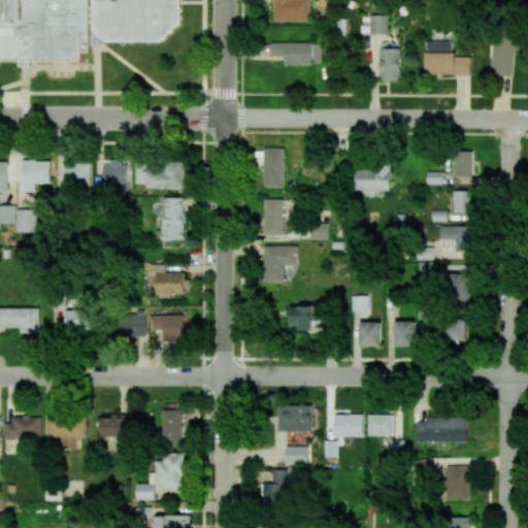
[(179,0),(180,23),(161,42),(105,42),(92,29),(92,36),(91,36),(91,54),(84,54),(85,60),(81,60),(81,63),(37,63),(37,60),(34,60),(34,54),(28,54),(27,37),(19,37),(18,60),(0,60),(0,12),(1,12),(1,0),(179,0)]
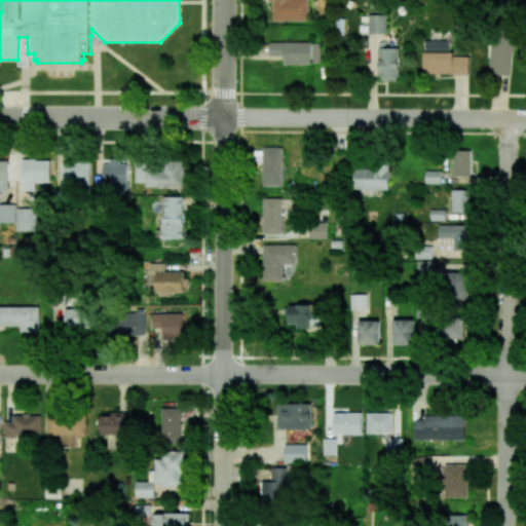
[(272,21),(308,21),(308,0),(268,0),(268,2),(272,2),(272,21)]
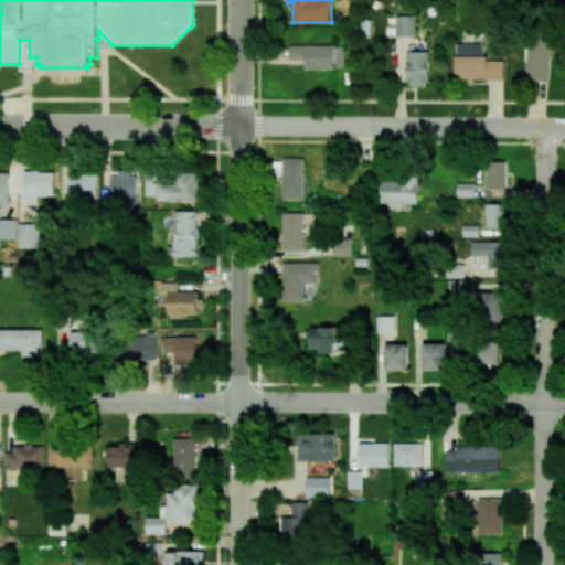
[(415,36),(415,16),(395,17),(396,36),(415,36)]
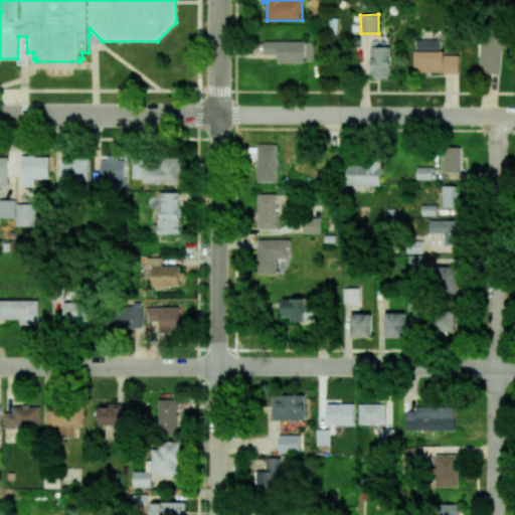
[(479,72),(500,73),(501,37),(480,37),(479,72)]
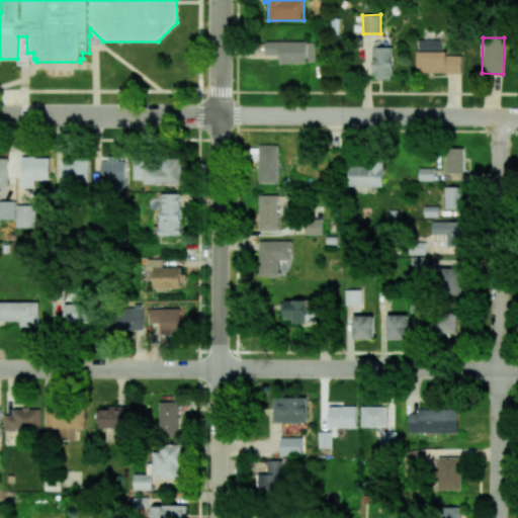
[(461,55),(442,55),(442,40),(417,39),(416,73),(461,73),(461,55)]
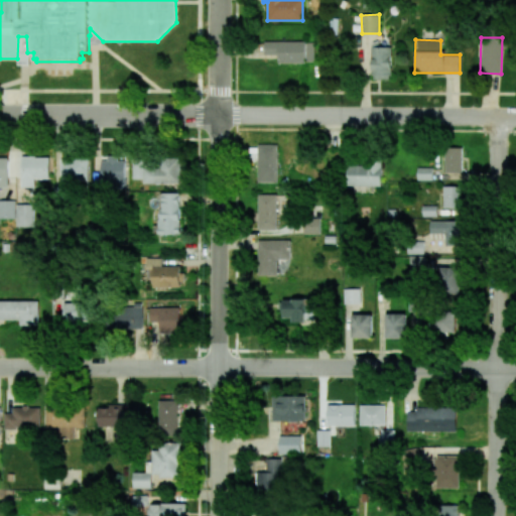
[(278,62),(314,62),(314,41),(265,41),(265,54),(278,54),(278,62)]
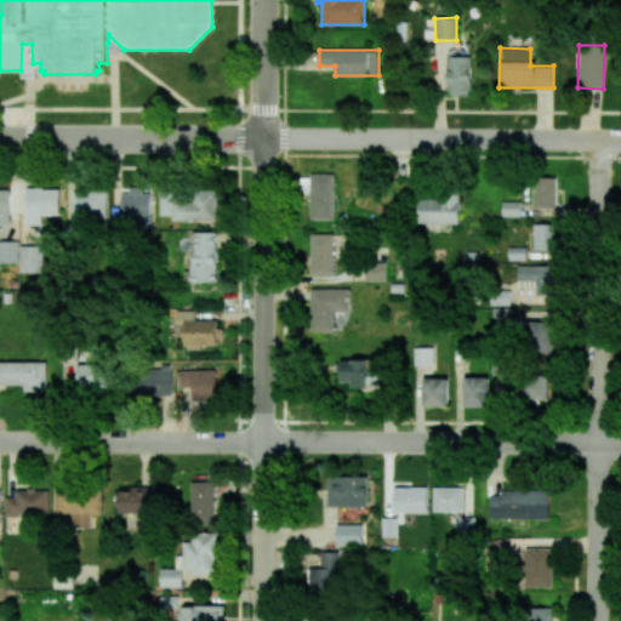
[(471,96),(471,56),(448,56),(446,95),(471,96)]
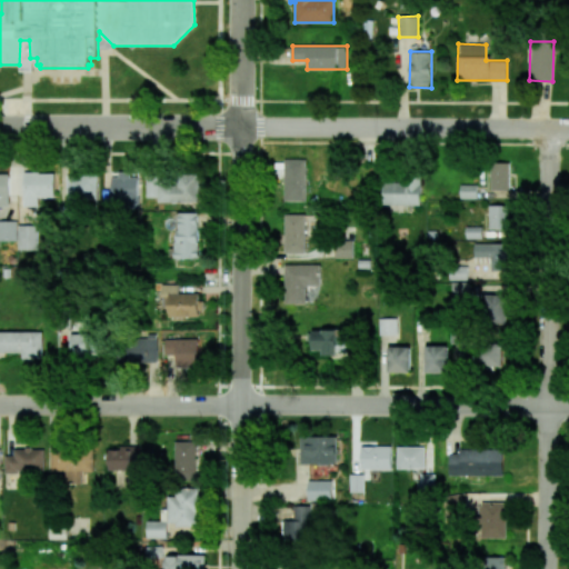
[(307,160),(285,159),(283,201),(306,201),(307,160)]
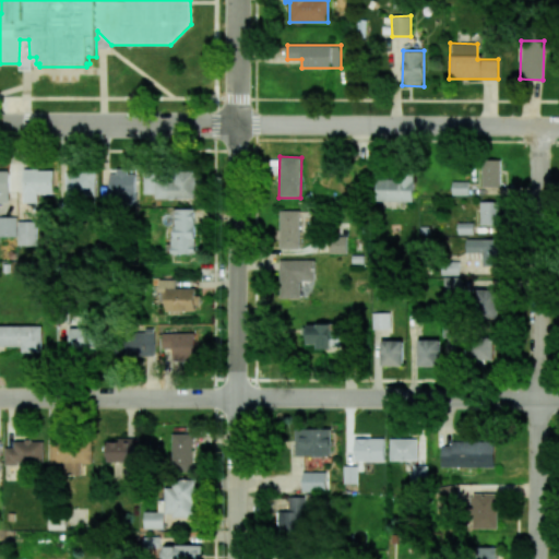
[(482,187),(500,187),(500,161),(482,159),(482,187)]
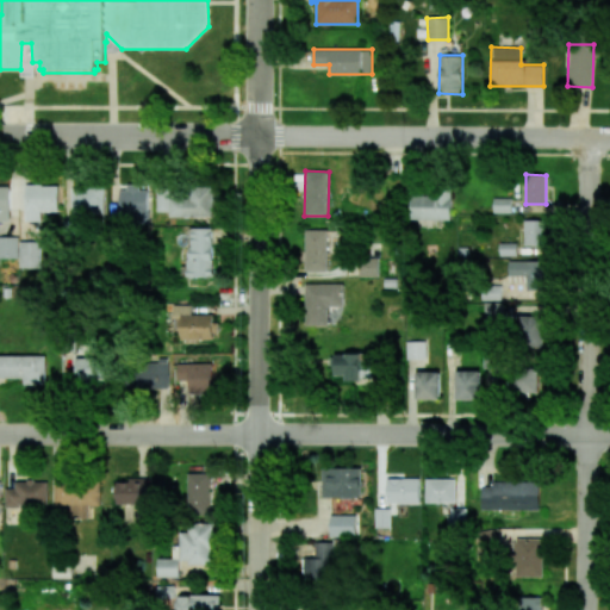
[(42,212),(58,211),(58,186),(25,186),(26,222),(42,222),(42,212)]
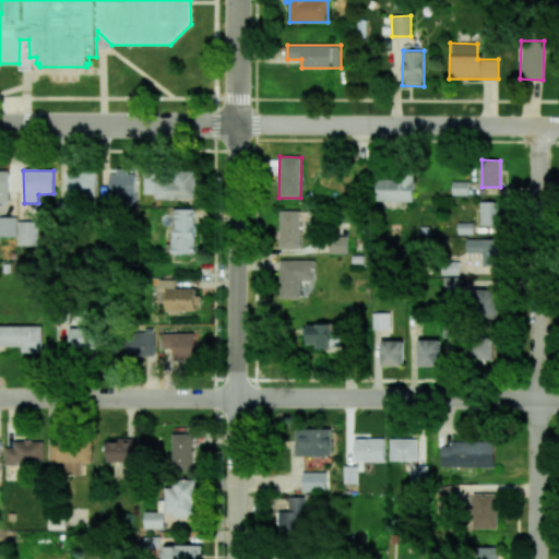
[(66,171),(67,199),(96,198),(95,170),(66,171)]
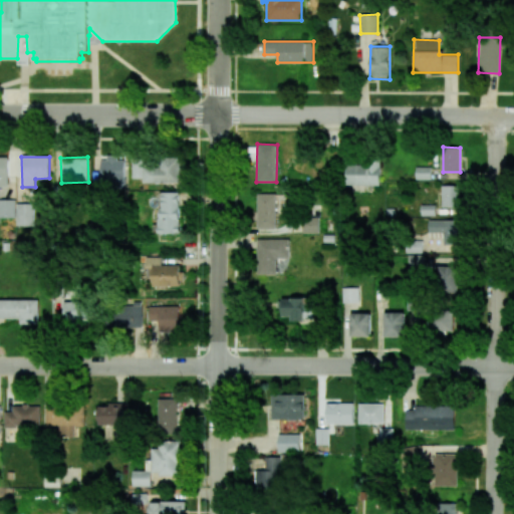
[(100,180),(111,180),(111,189),(124,189),(124,160),(117,160),(117,157),(100,157),(100,180)]
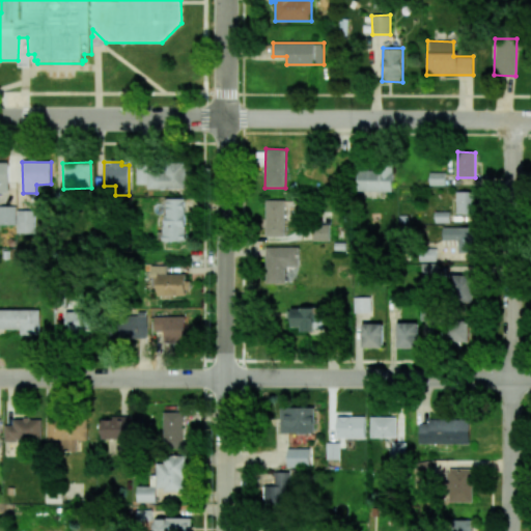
[(136,184),(147,184),(147,189),(186,188),(185,163),(136,164),(136,184)]
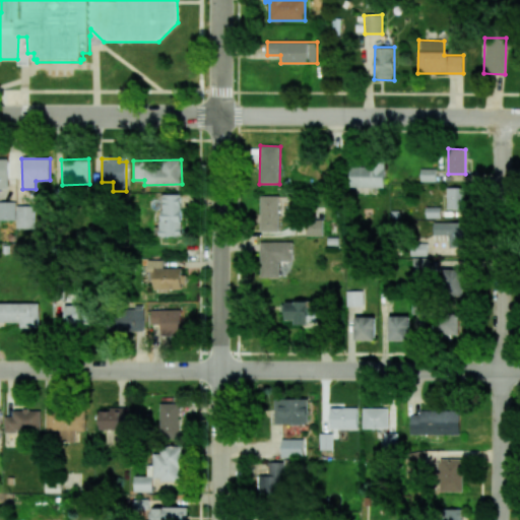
[(349,165),(349,187),(384,188),(384,166),(349,165)]
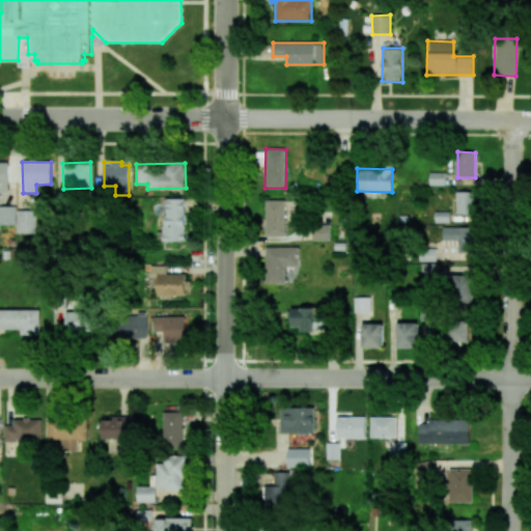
[(454,214),(475,214),(476,192),(455,192),(454,214)]
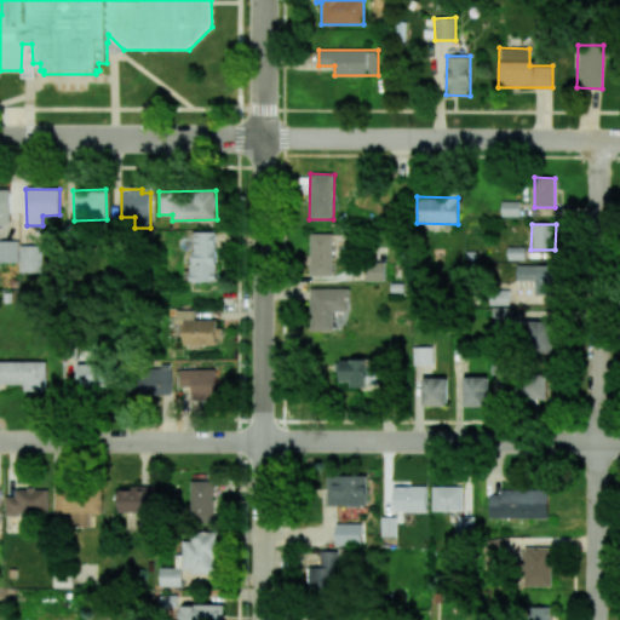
[(217,282),(216,231),(193,233),(194,282),(217,282)]
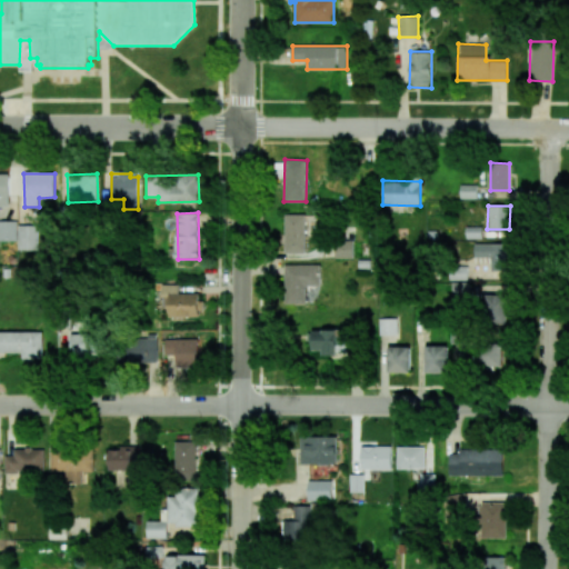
[(285,215),(285,252),(306,252),(306,215),(285,215)]
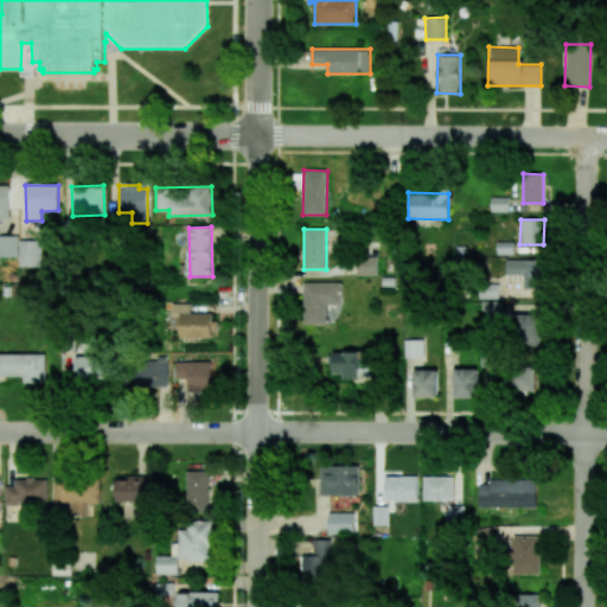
[(0,256),(17,257),(18,236),(0,235),(0,256)]
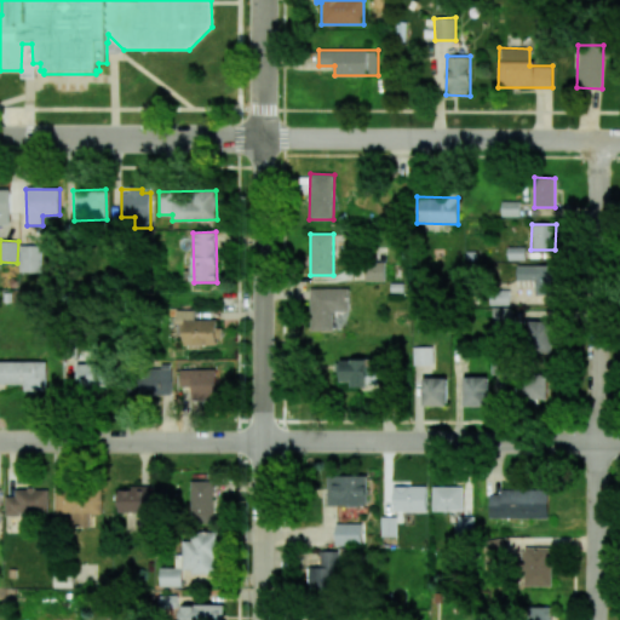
[(19,273),(41,271),(41,245),(19,245),(19,273)]
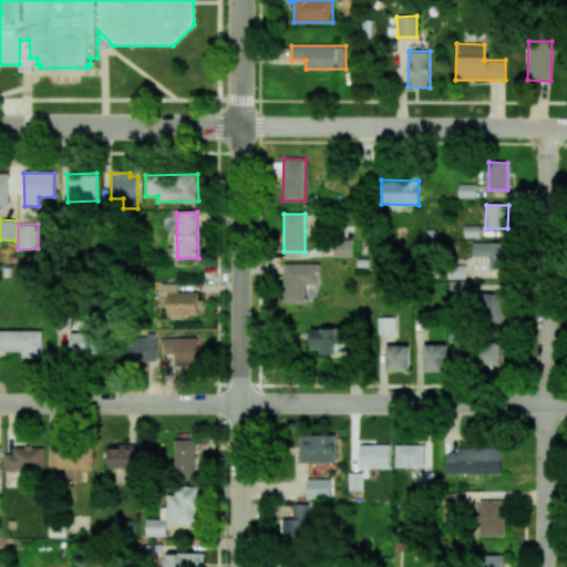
[(333,257),(352,257),(352,240),(333,240),(333,257)]
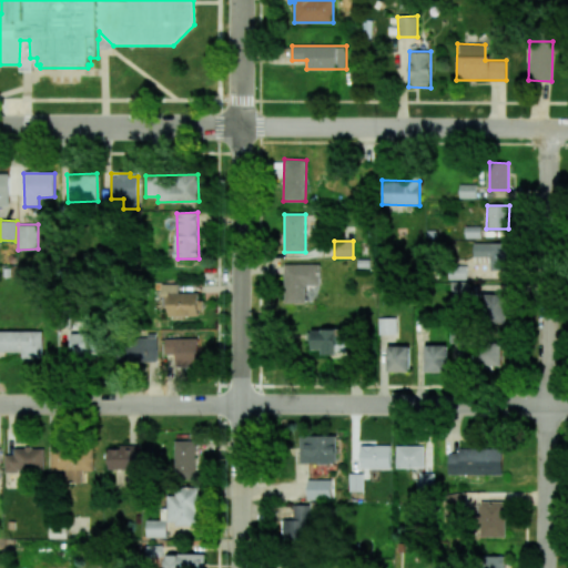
[(489,270),(509,270),(508,242),(473,243),(473,263),(489,263),(489,270)]
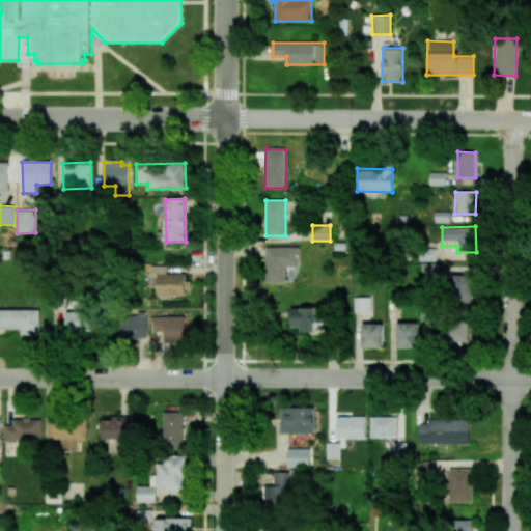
[(299,247),(266,248),(266,284),(285,283),(285,267),(299,267),(299,247)]
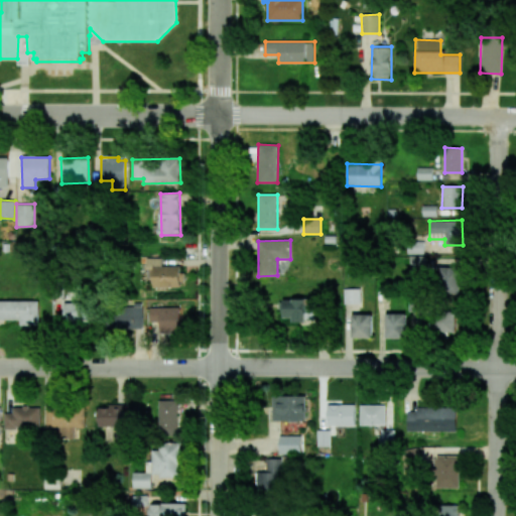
[(153,286),(180,287),(180,266),(162,265),(162,258),(146,258),(146,269),(153,270),(153,286)]
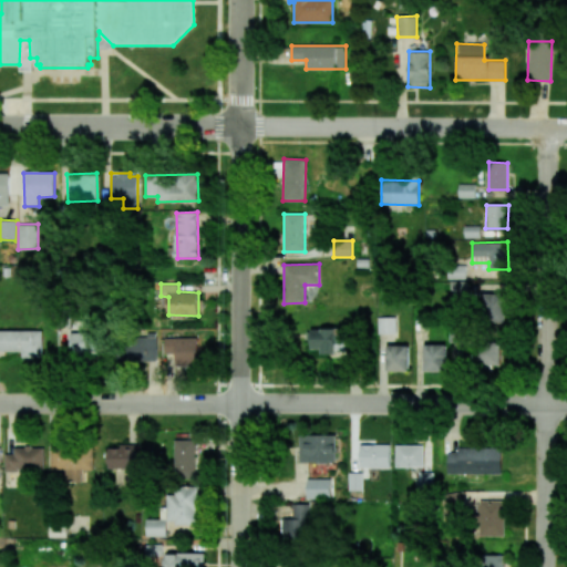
[(506,323),(506,294),(484,294),(483,322),(506,323)]
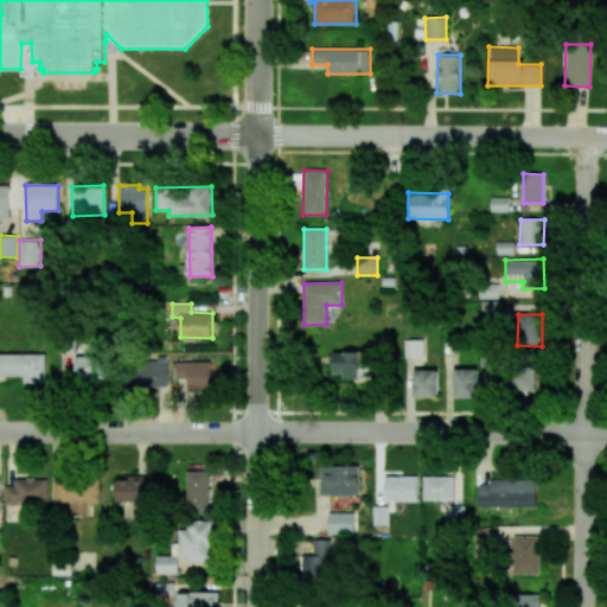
[(425,357),(425,340),(406,339),(404,357),(425,357)]
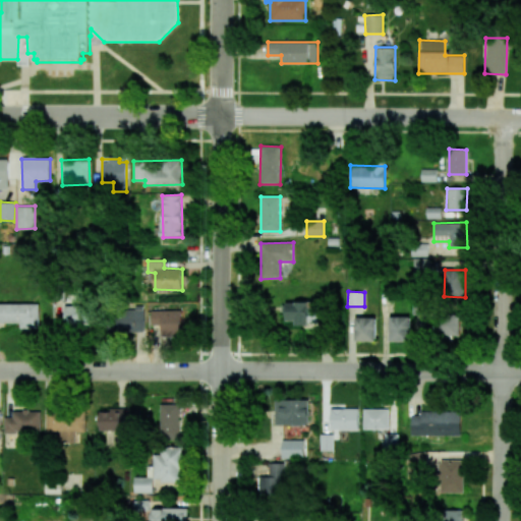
[(286,321),(294,321),(295,326),(309,325),(309,319),(315,319),(315,302),(286,302),(286,321)]
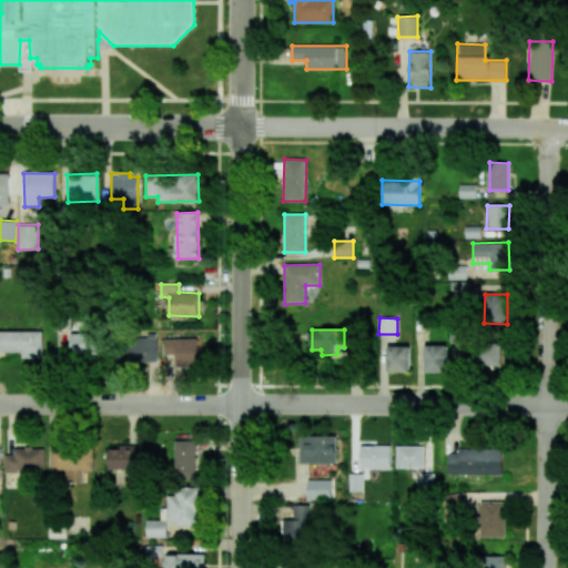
[(0,331),(0,352),(22,352),(22,358),(42,357),(42,331),(0,331)]
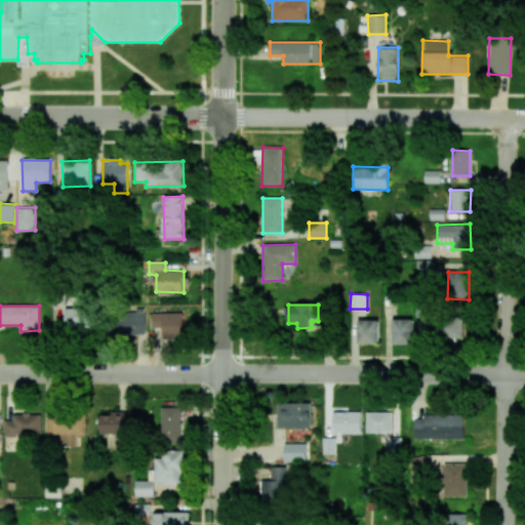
[(88,309),(66,308),(66,327),(88,327),(88,309)]
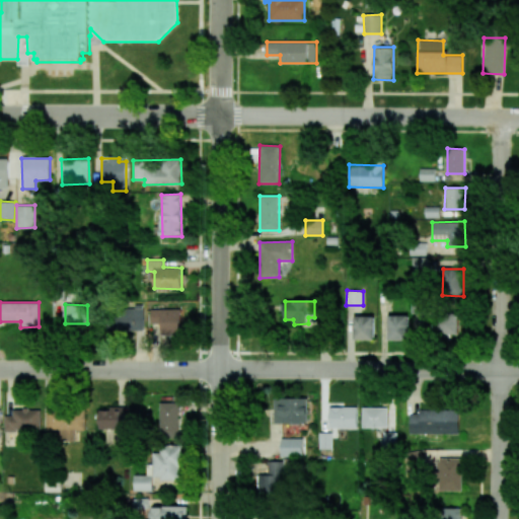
[(144,306),(108,305),(108,330),(143,330),(144,306)]
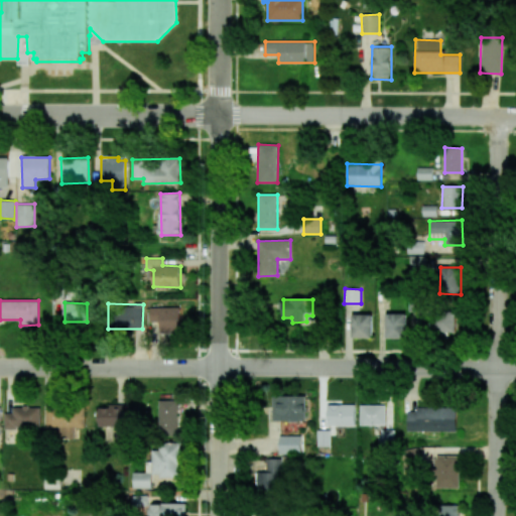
[(150,307),(150,323),(160,323),(160,333),(179,333),(179,307),(150,307)]
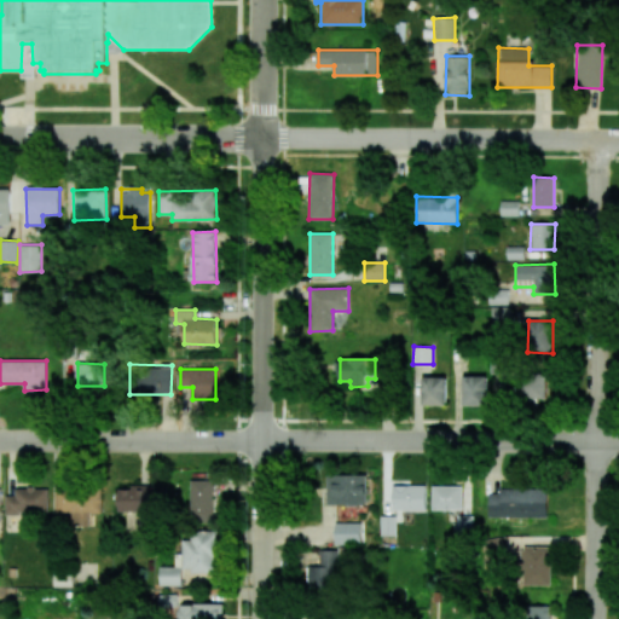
[(516,400),(549,399),(548,372),(515,374),(516,400)]
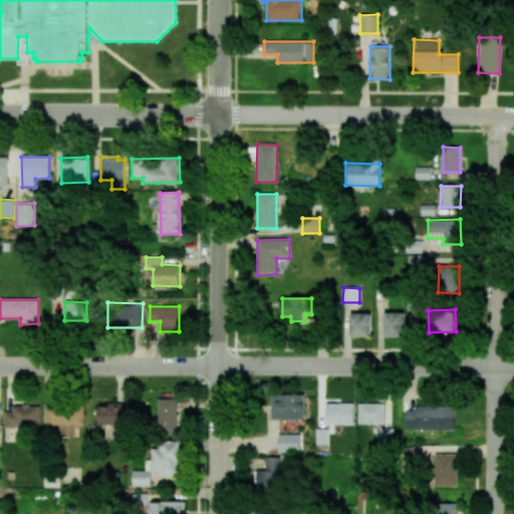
[(383,312),(384,337),(405,336),(405,312),(383,312)]
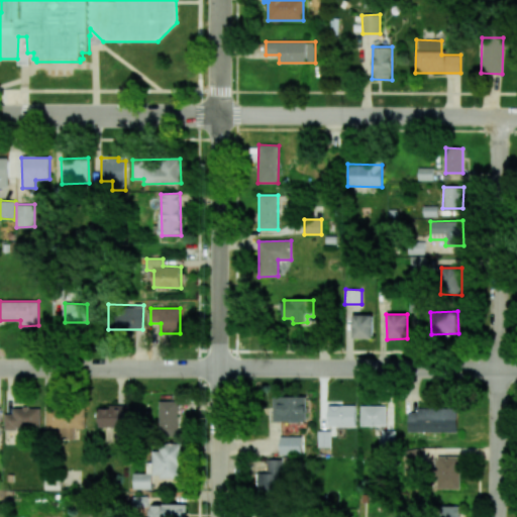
[(352,338),(373,338),(374,315),(353,315),(352,338)]
